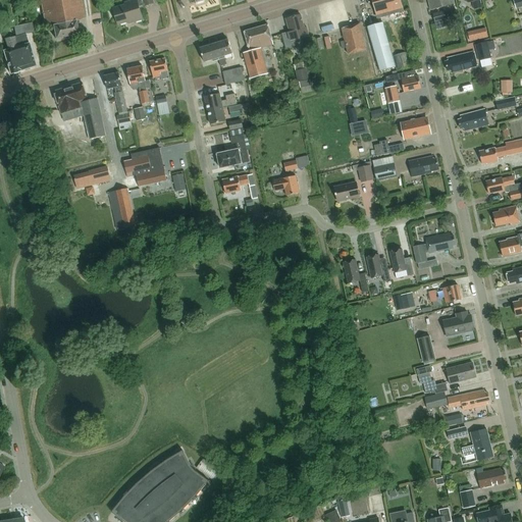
[(41,0),(46,24),(53,22),(56,39),(79,35),(75,19),(85,17),(82,0),(41,0)]
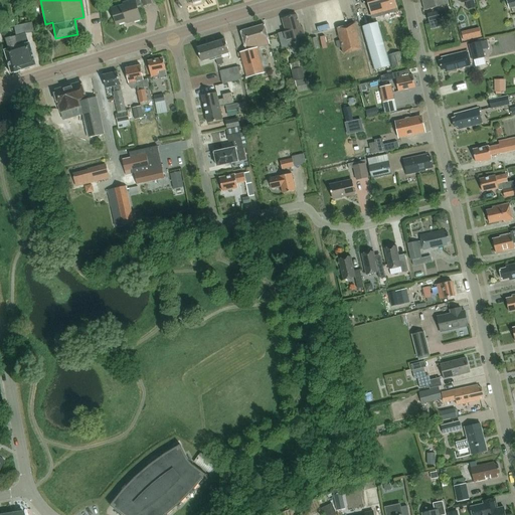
[(133,0),(129,1),(124,3),(124,5),(112,8),(117,25),(127,22),(128,24),(142,19),(138,7),(144,5),(144,6),(153,3),(151,0),(133,0)]
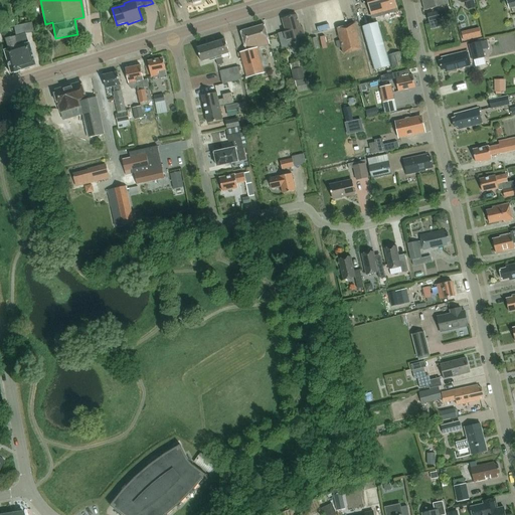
[(367,0),(372,17),(397,10),(394,0),(367,0)]
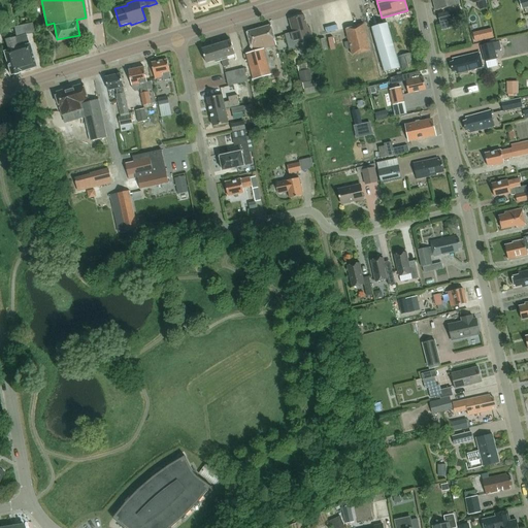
[(433,0),(436,10),(460,4),(458,0),(433,0)]
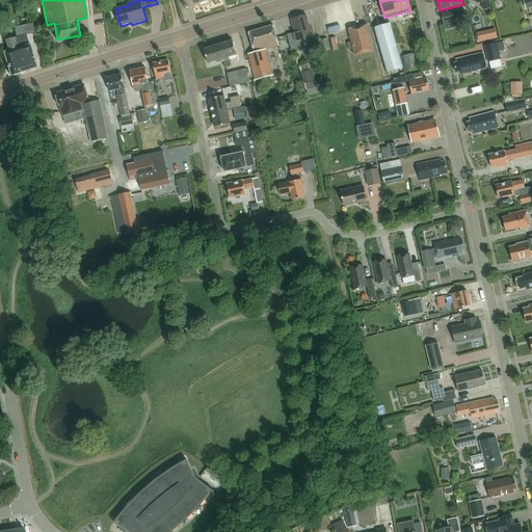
[(483,9),(491,7),(489,0),(477,0),(478,2),(482,2),(483,9)]
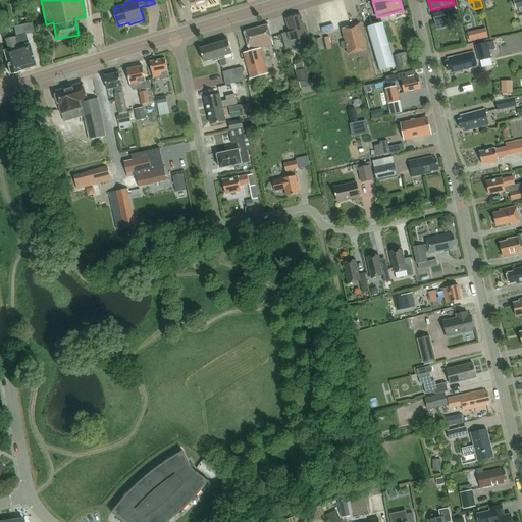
[(521,0),(513,0),(516,9),(521,7),(521,0)]
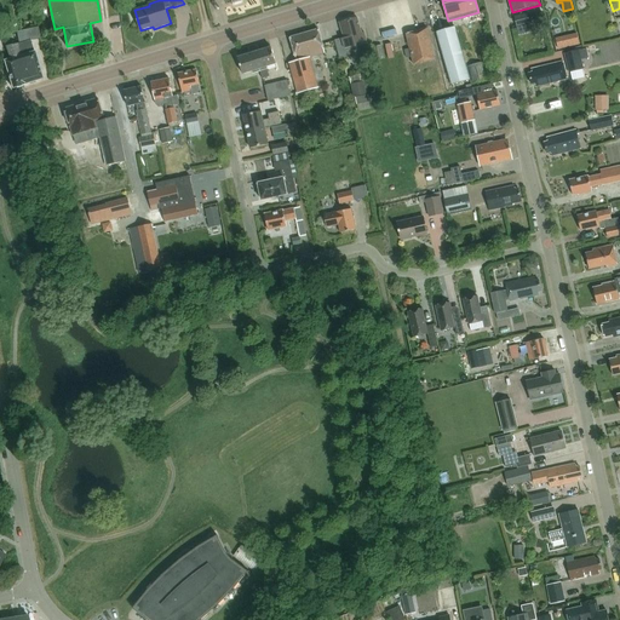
[(541,11),(533,13),(534,22),(544,19),(541,11)]
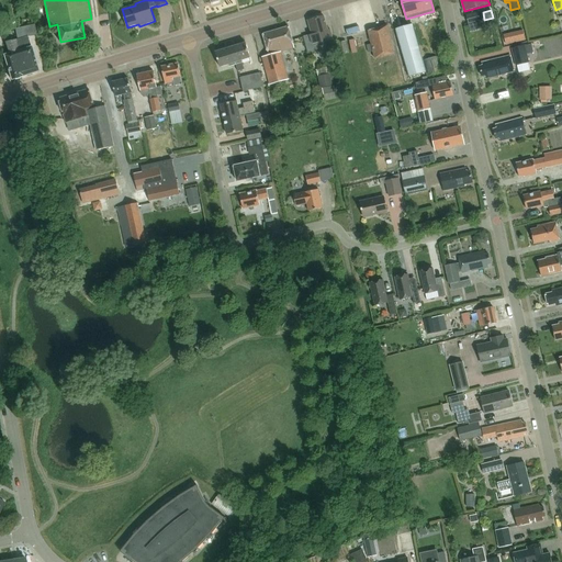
[(469,24),(482,21),(480,12),(467,15),(469,24)]
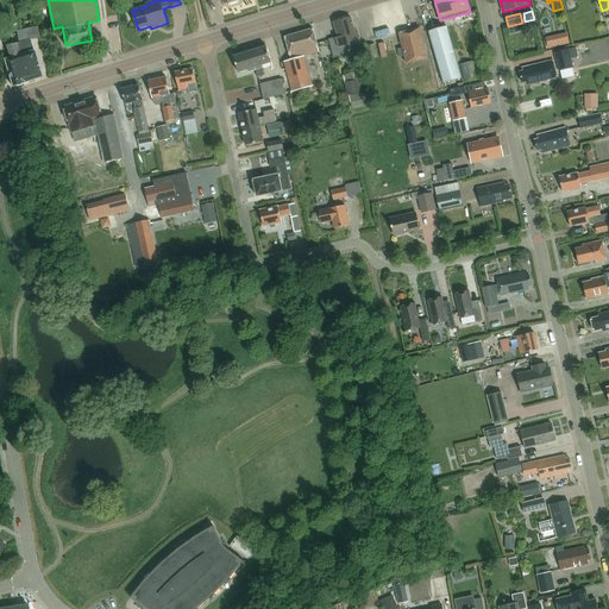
[(344,48),(360,43),(357,31),(355,32),(351,17),(333,23),(337,37),(328,39),(334,57),(345,54),(344,48)]
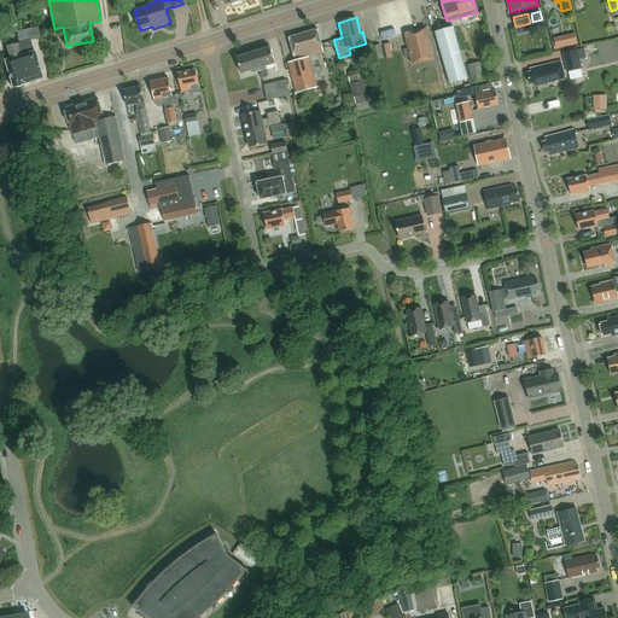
[(449,83),(467,79),(453,25),(435,30),(449,83)]
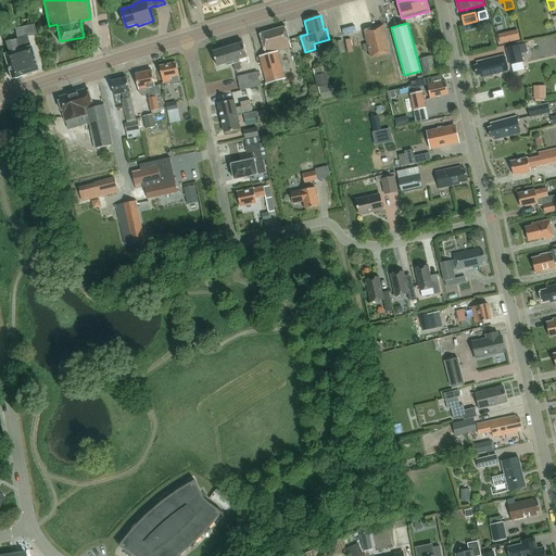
[(34,24),(26,26),(28,36),(36,35),(34,24)]
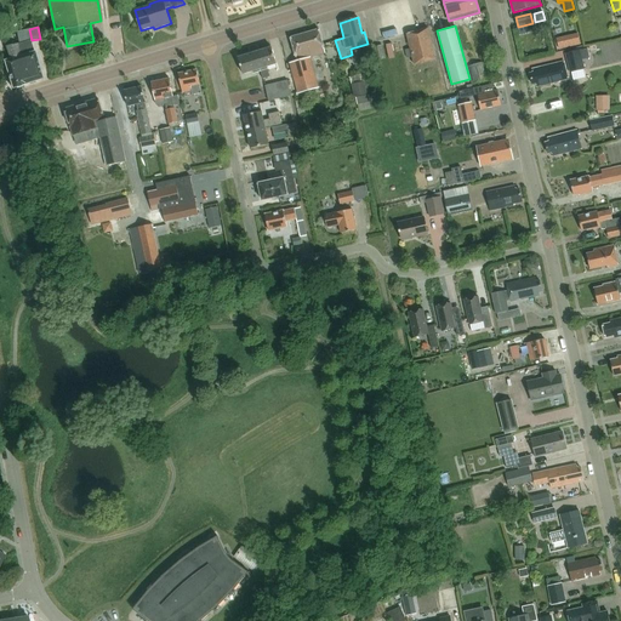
[(414,63),(436,58),(428,28),(406,33),(410,49),(405,50),(406,57),(412,56),(414,63)]
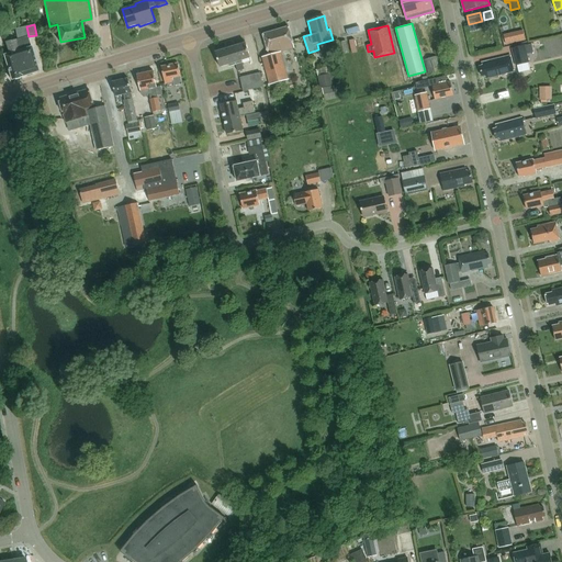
[(18,40),(27,37),(29,36),(26,26),(15,29),(18,40)]
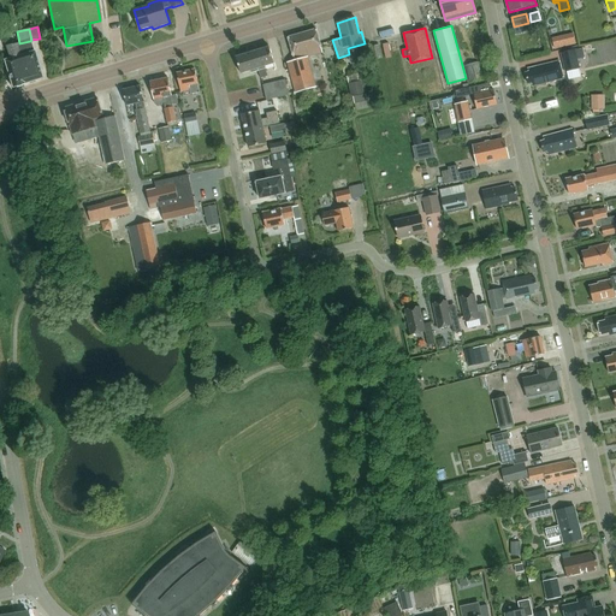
[(295,60),(286,61),(296,93),(317,87),(315,82),(308,57),(311,55),(312,55),(318,54),(323,52),(317,29),(288,36),(295,60)]
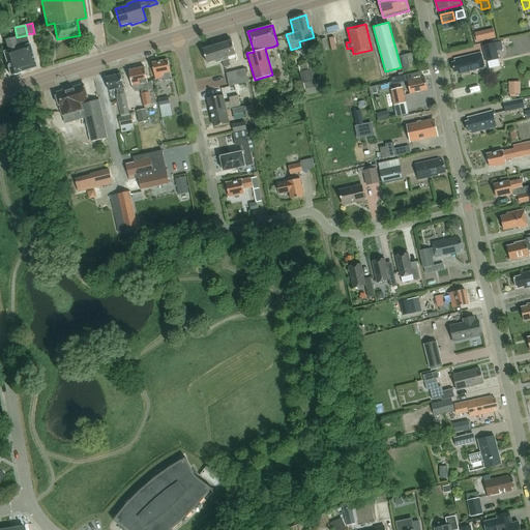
[(494,29),(481,31),(483,41),(496,38),(494,29)]
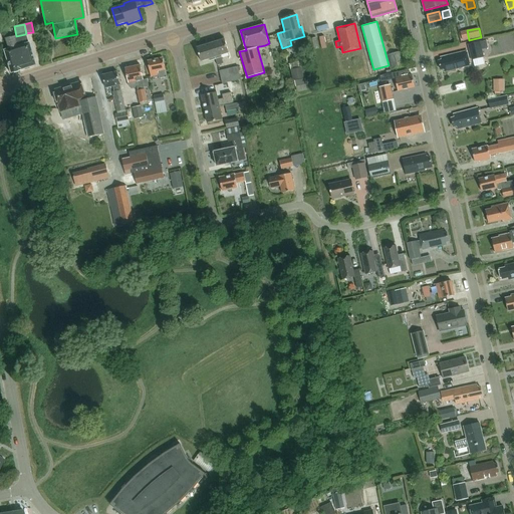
[(25,34),(16,36),(15,36),(5,38),(8,49),(4,50),(10,72),(35,65),(28,43),(25,34)]
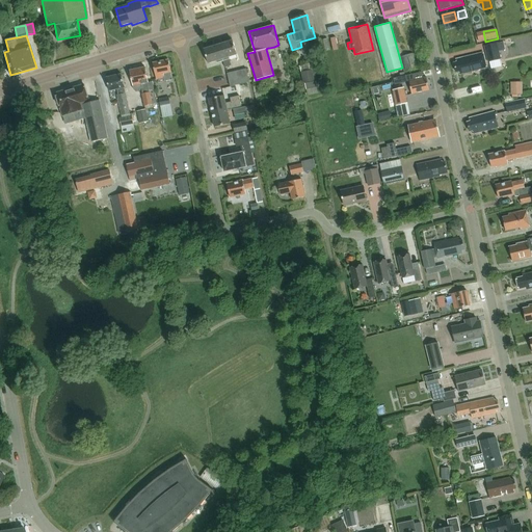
[(327,38),(319,41),(321,50),(322,52),(330,50),(327,38)]
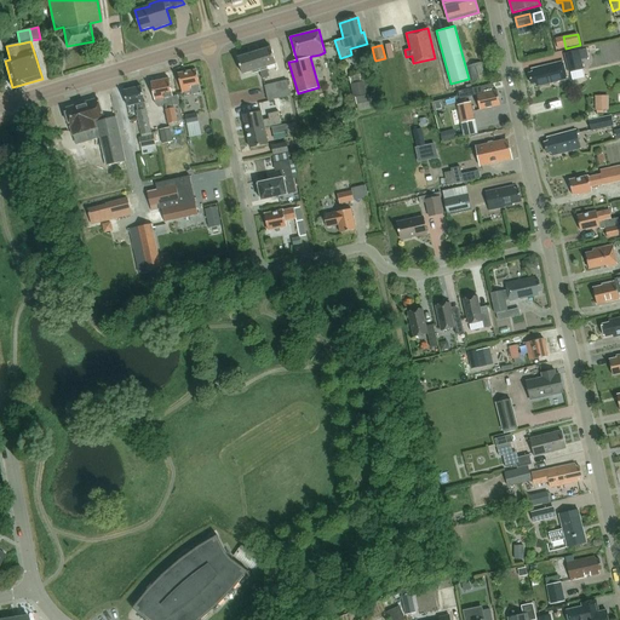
[(254,52),(263,79),(270,76),(267,65),(276,63),(271,47),(254,52)]
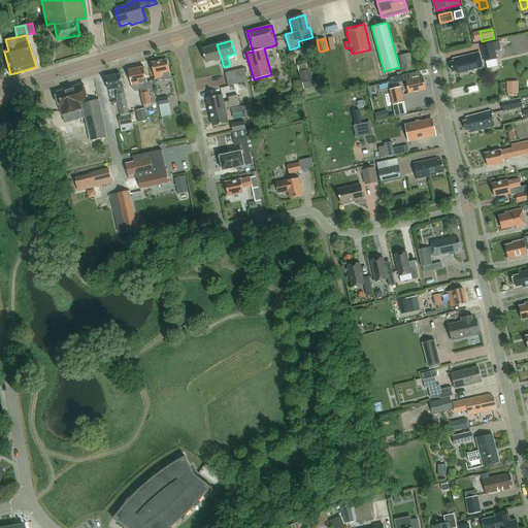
[(498,40),(481,44),(485,62),(497,59),(495,51),(500,50),(498,40)]
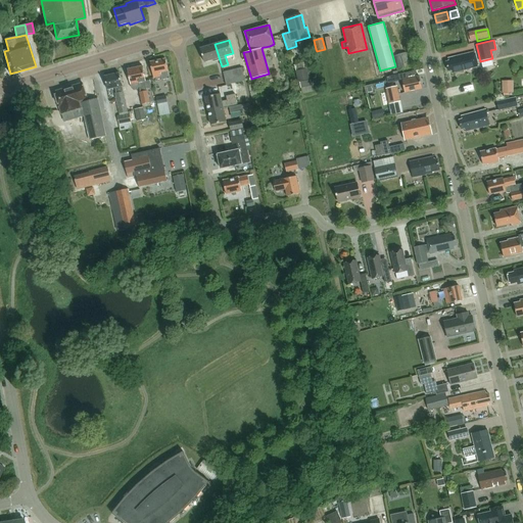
[(221,66),(222,66),(215,44),(200,48),(204,61),(212,59),(212,61),(219,60),(221,66)]
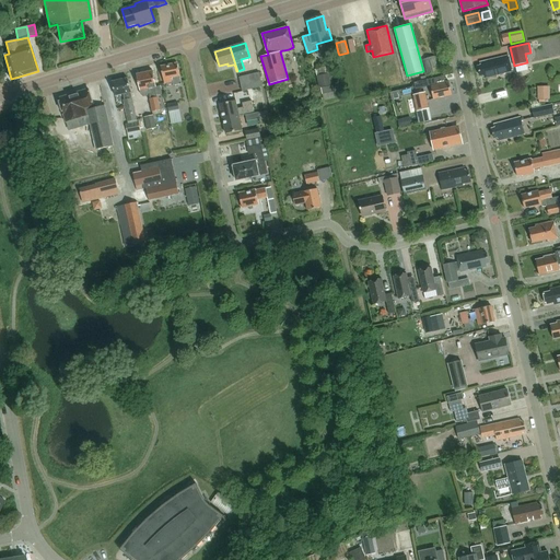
[(503,57),(503,56),(480,61),(481,65),(478,66),(480,76),(483,74),(485,78),(508,72),(508,73),(513,72),(509,55),(503,57)]
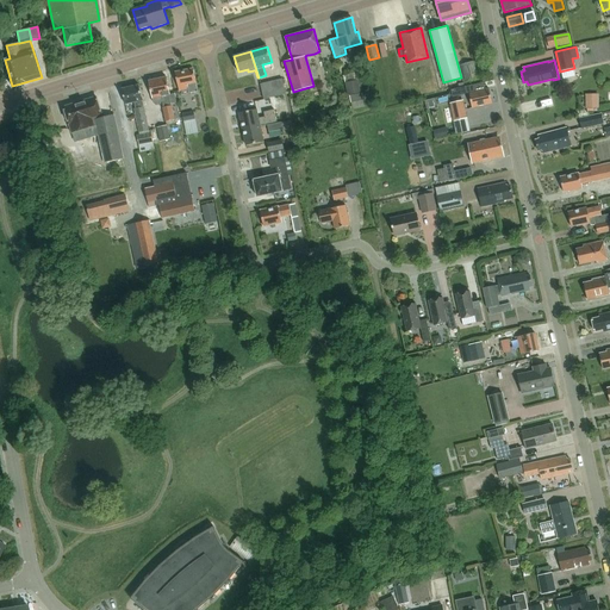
[(479,78),(474,61),(461,63),(466,81),(479,78)]
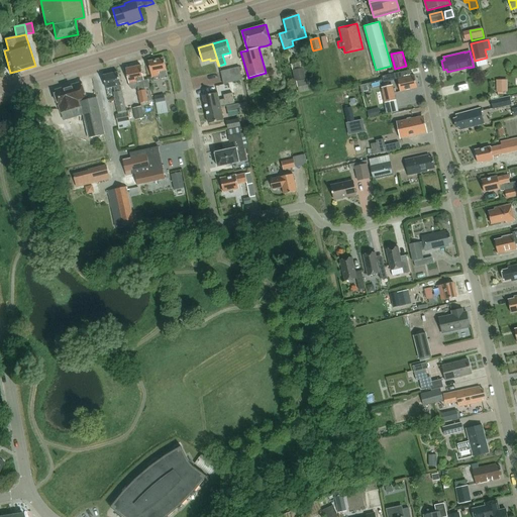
[(160,79),(168,78),(166,70),(167,70),(164,58),(148,62),(151,77),(159,75),(160,79)]
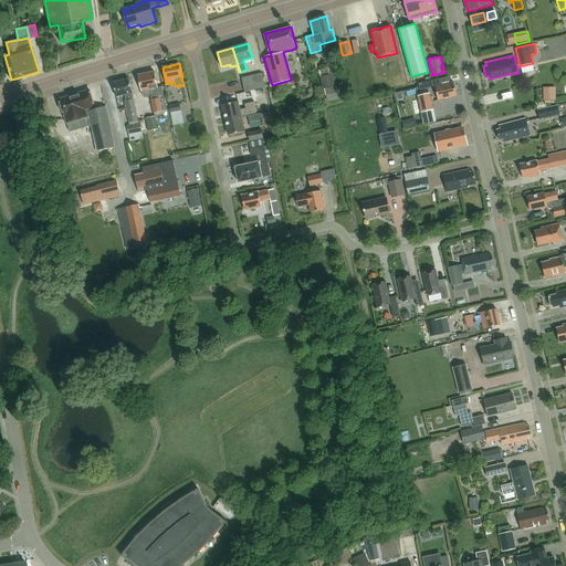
[(138,75),(142,91),(149,88),(150,93),(157,91),(157,87),(154,72),(138,75)]
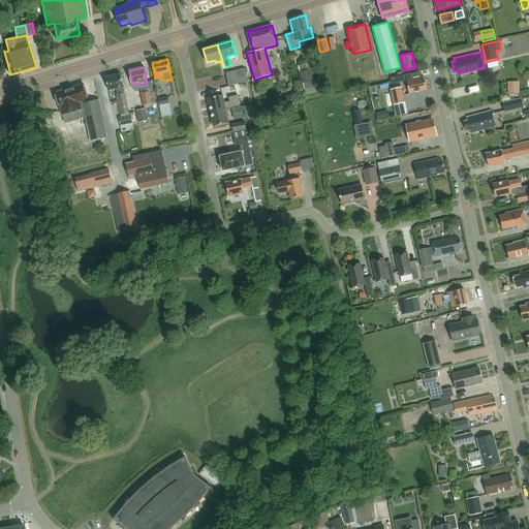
[(225,73),(228,85),(248,81),(245,68),(225,73)]
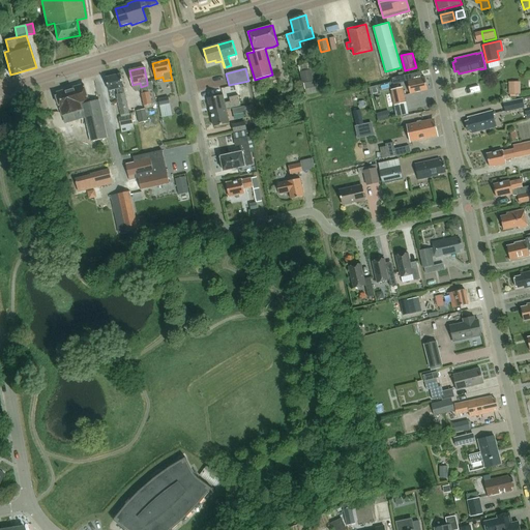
[(308,70),(300,72),(302,83),(314,80),(312,69),(308,70)]
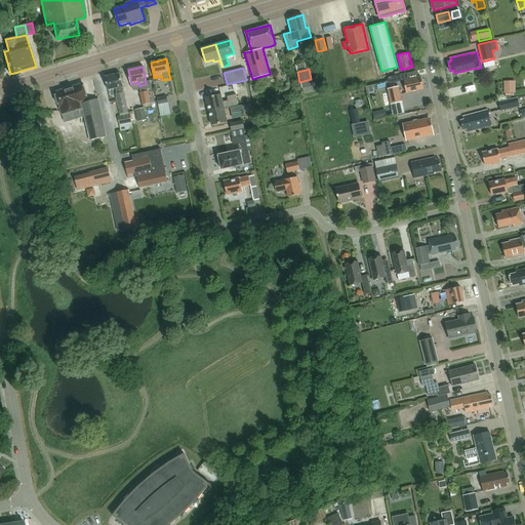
[(416,72),(400,75),(402,81),(403,81),(403,79),(417,76),(416,72)]
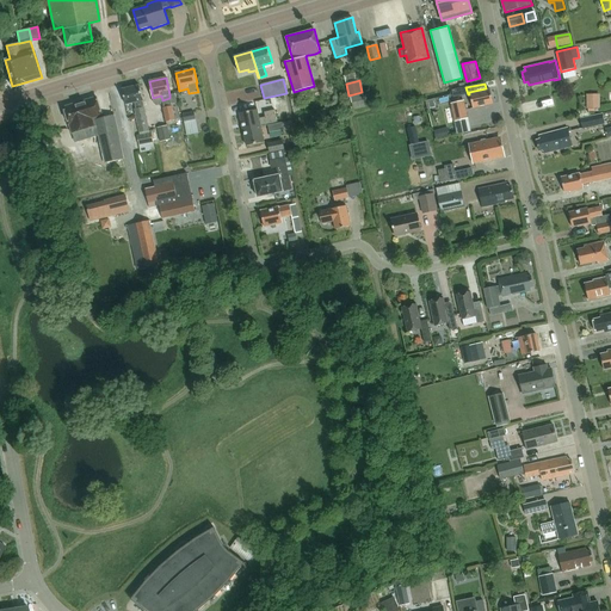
[(139,85),(122,88),(125,104),(135,102),(136,109),(144,107),(142,99),(139,85)]
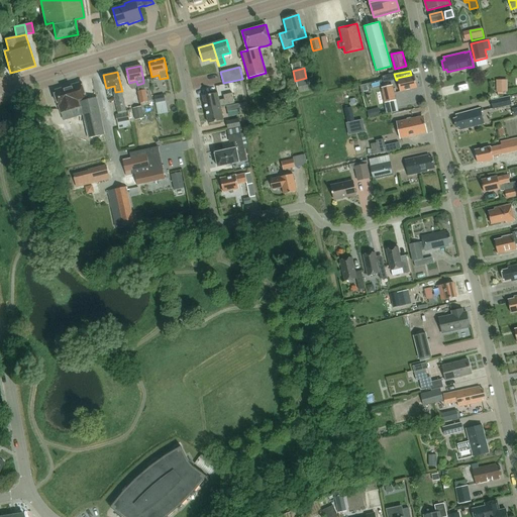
[(400,91),(417,87),(414,74),(411,75),(397,78),(397,80),(400,91)]
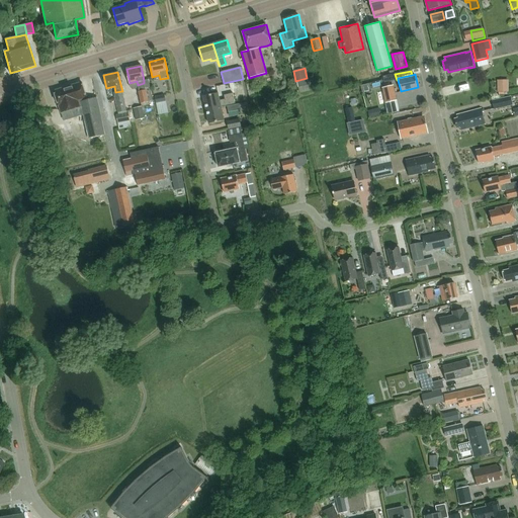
[(500,78),(501,93),(512,92),(511,78),(500,78)]
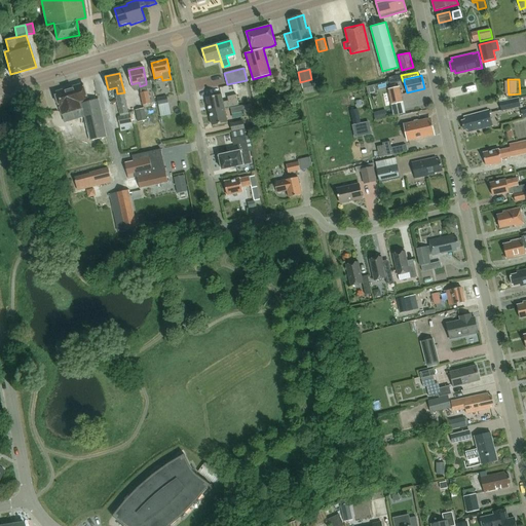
[(83,83),(55,92),(62,115),(72,112),(79,109),(81,109),(83,115),(85,114),(90,140),(106,137),(106,136),(98,98),(88,101),(83,83)]
